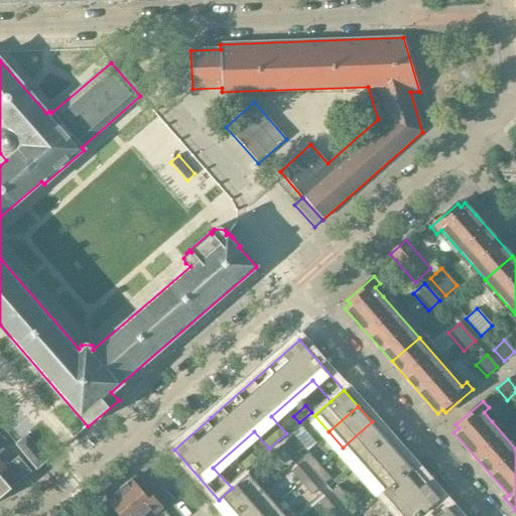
[(372,421),(343,447),(356,463),(383,439),(385,437),(372,421)]
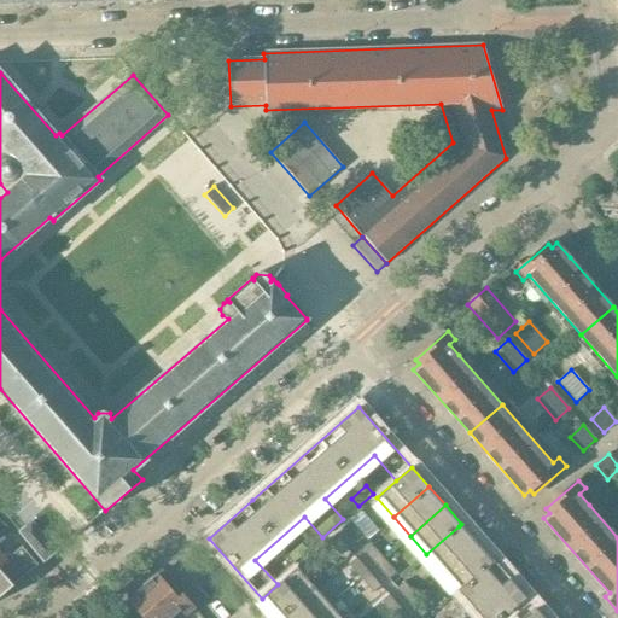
[(353,522),(369,537),(379,526),(362,511),(353,522)]
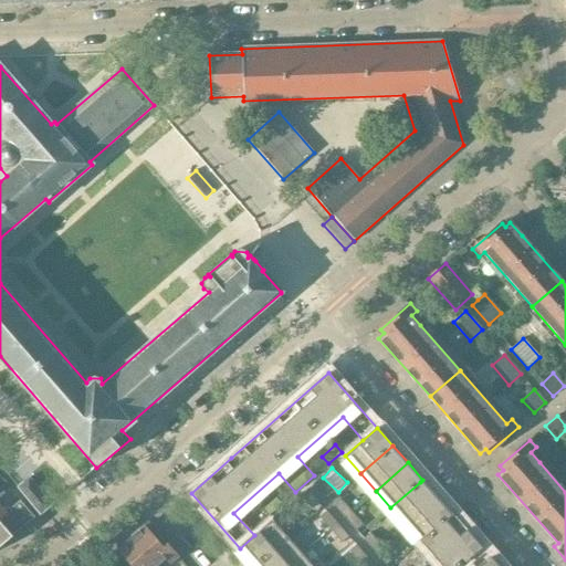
[(28,477),(16,488),(39,515),(52,504),(28,477)]
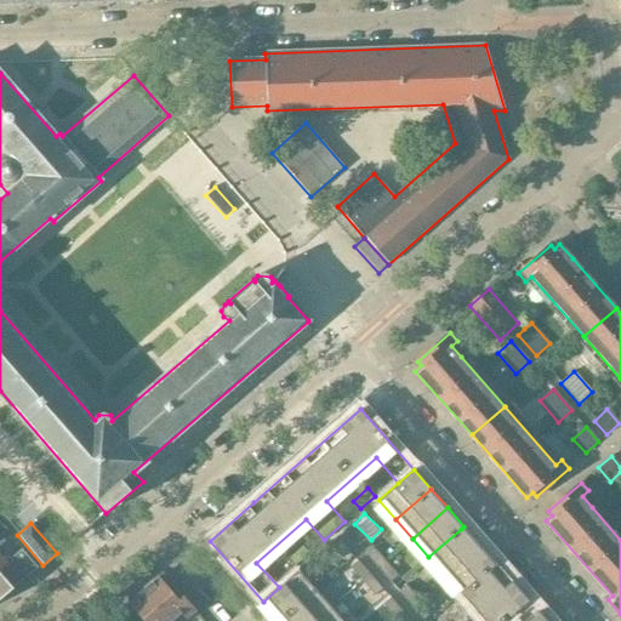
[(345,530),(358,545),(365,537),(352,523),(345,530)]
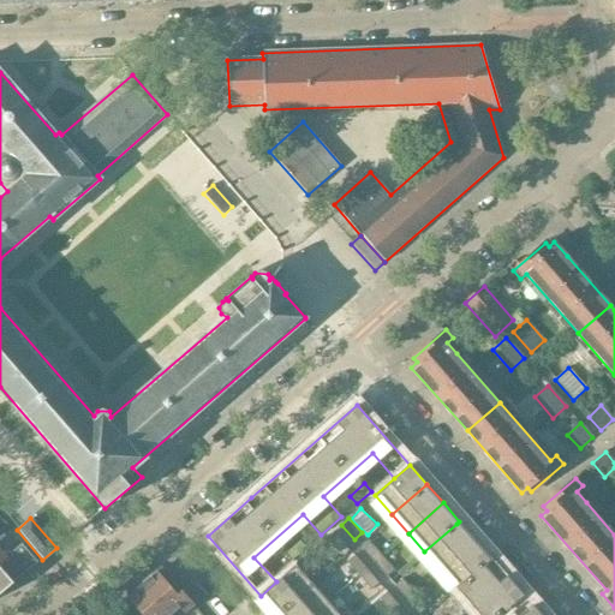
[(457,524),(424,551),(440,569),(475,539),(459,521),(457,524)]
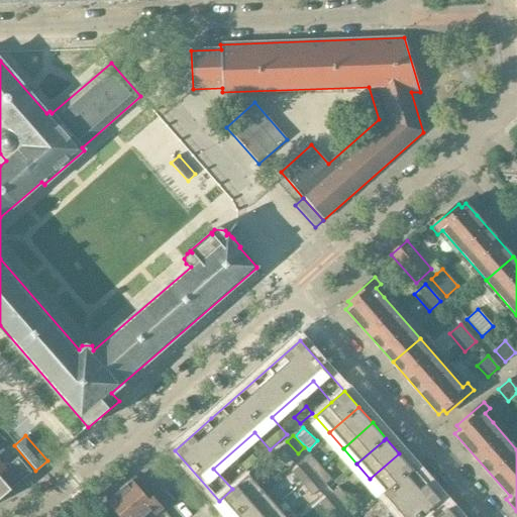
[(285,464),(291,459),(281,447),(274,452),(285,464)]
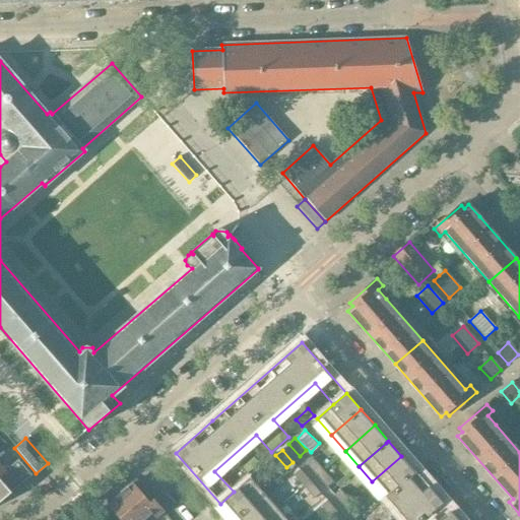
[(401,456),(372,481),(386,498),(415,471),(401,456)]
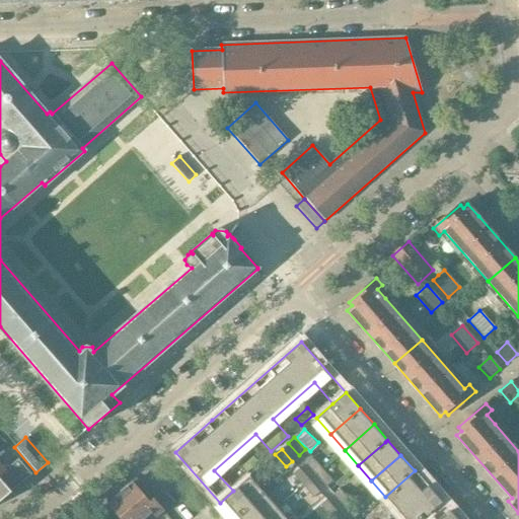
[(240,466),(246,473),(258,462),(252,456),(240,466)]
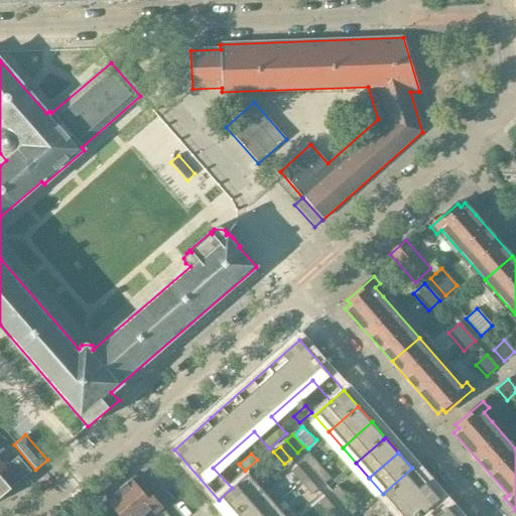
[(310,455),(303,461),(314,472),(320,467),(310,455)]
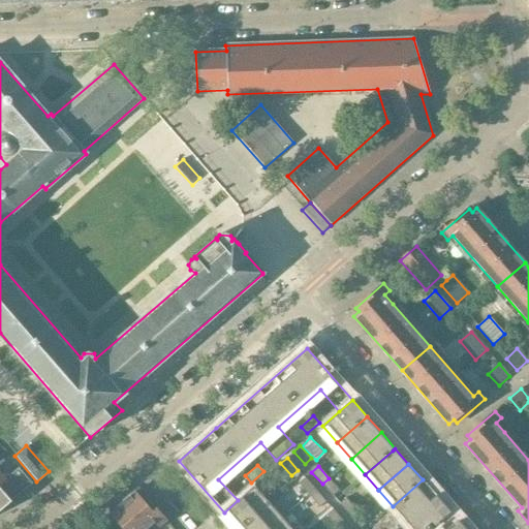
[(0,510),(32,484),(19,467),(4,479),(5,480),(0,485),(0,510)]
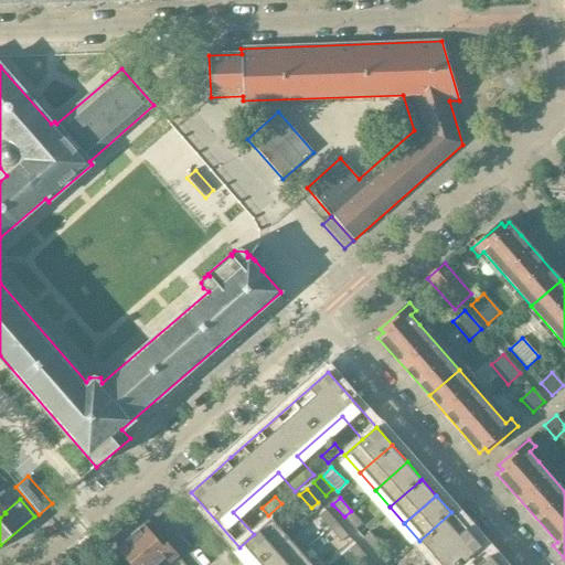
[(326,510),(319,516),(330,530),(337,523),(326,510)]
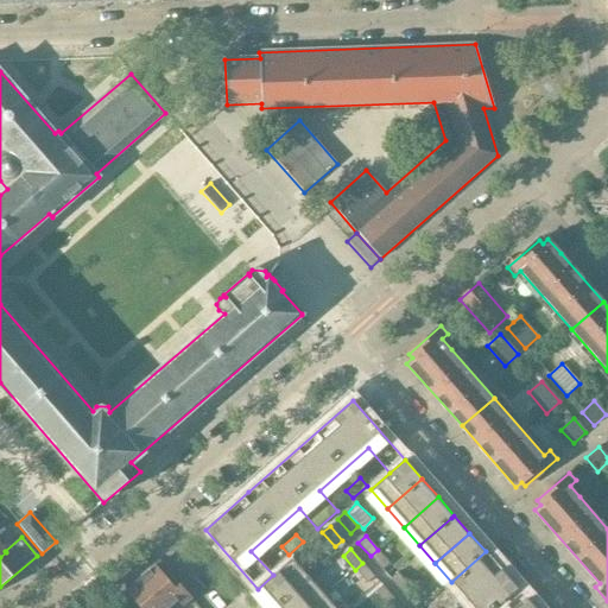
[(390,564),(378,550),(371,556),(382,570),(390,564)]
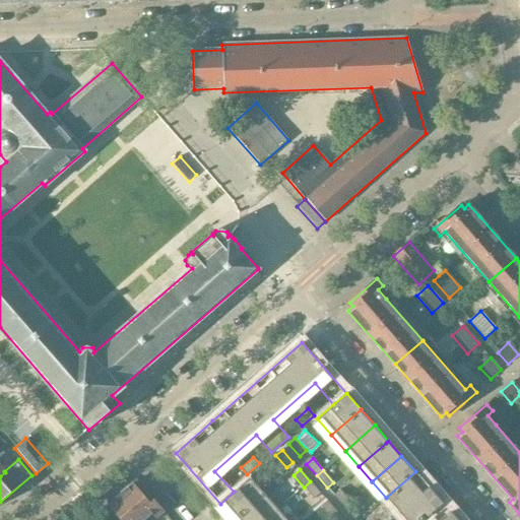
[(443,504),(415,471),(386,498),(402,516),(398,519),(424,519),(441,506),(443,504)]
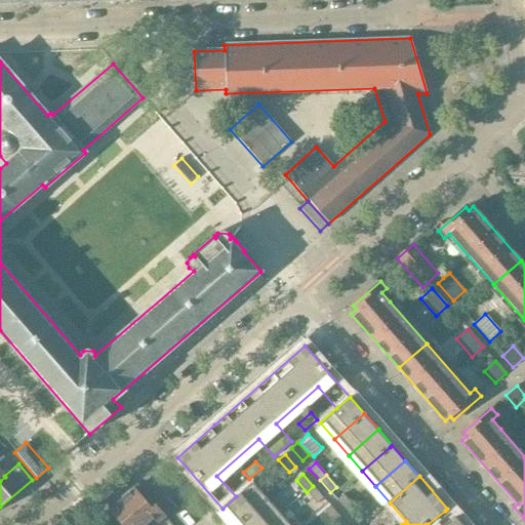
[(252,482),(236,496),(223,509),(237,524),(239,523),(267,498),(252,482)]
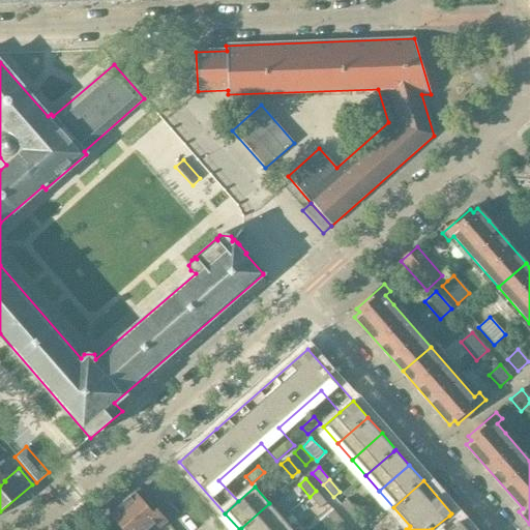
[(326,503),(316,491),(310,497),(320,508),(326,503)]
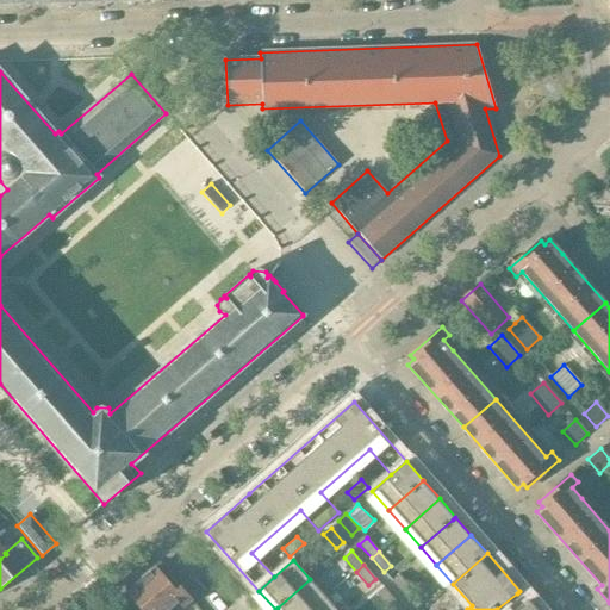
[(192,601),(163,570),(160,572),(155,567),(142,579),(168,609),(172,609),(181,603),(185,608),(192,601)]
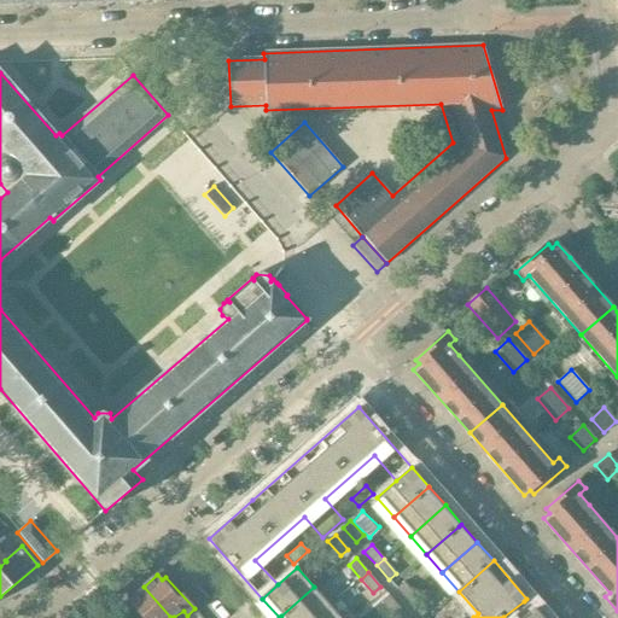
[(404,582),(396,588),(408,602),(417,595),(404,582)]
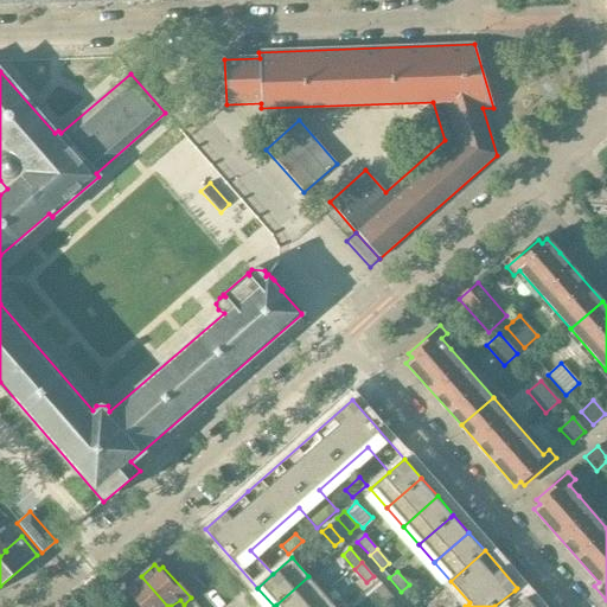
[(167,606),(141,576),(127,588),(132,594),(128,598),(135,606),(167,606)]
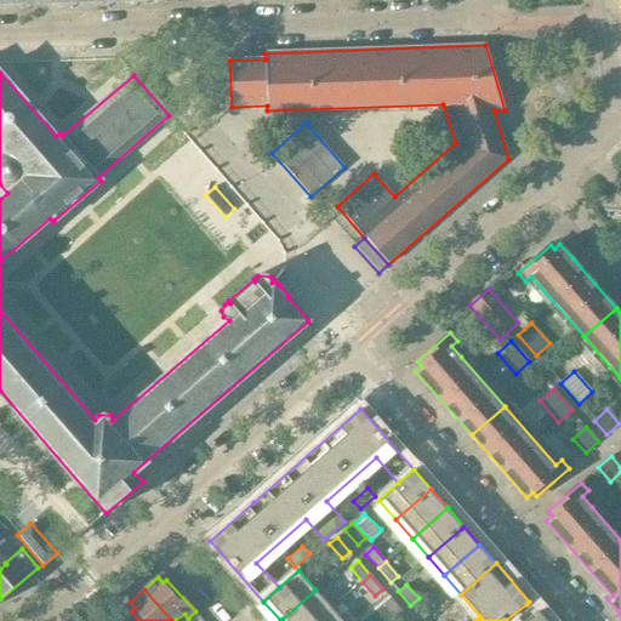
[(315,590),(283,619),(280,620),(317,620),(332,609),(315,590)]
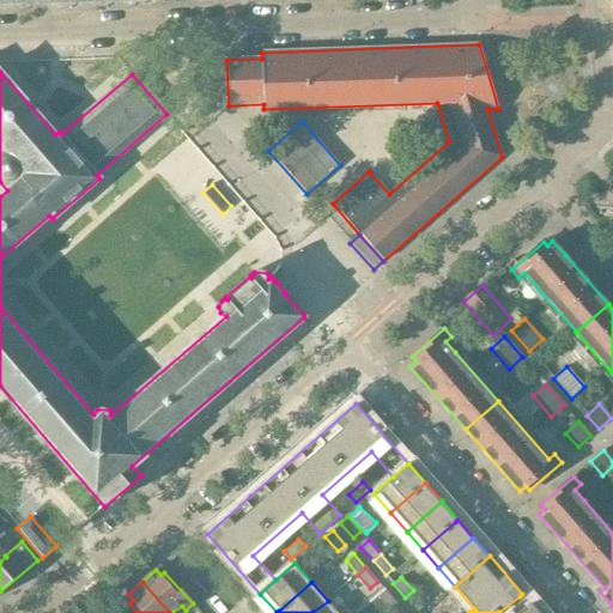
[(398,605),(386,590),(377,596),(390,611),(398,605)]
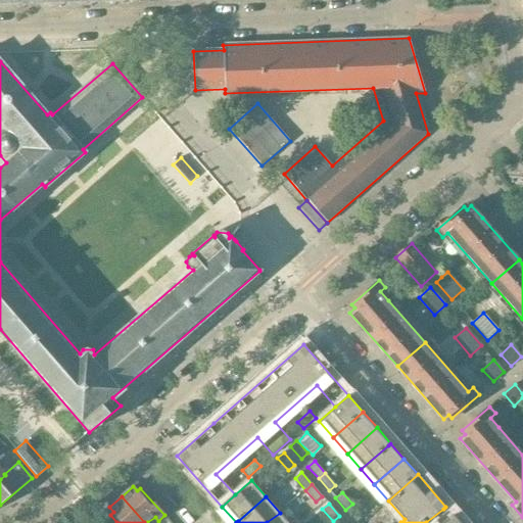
[(363,516),(352,504),(345,510),(357,522),(363,516)]
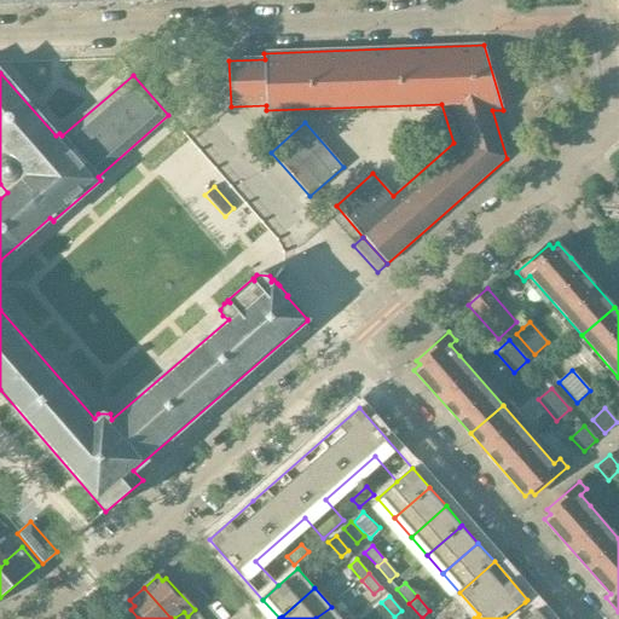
[(341,618),(331,607),(316,618),(341,618)]
